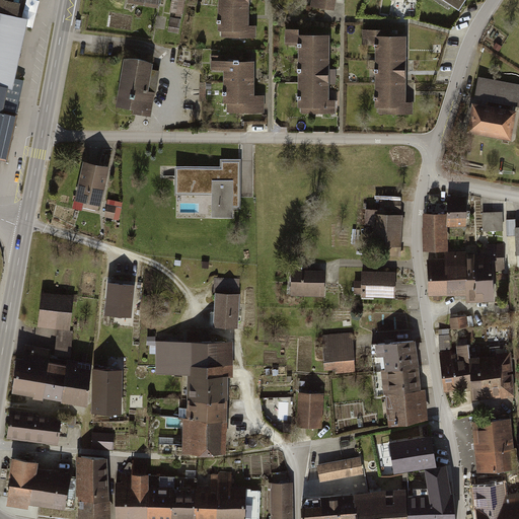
[(164,0),(131,0),(130,4),(163,10),(164,0)]
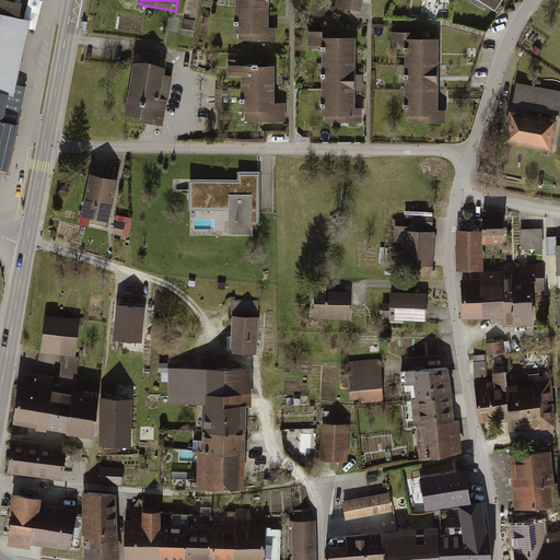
[(200,0),(185,0),(183,14),(198,16),(200,0)]
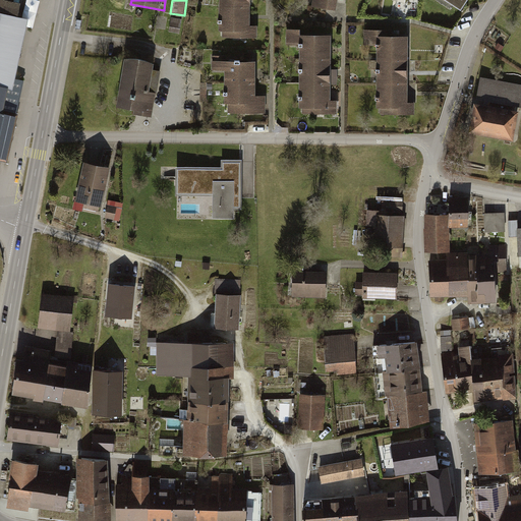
[(218,0),(218,38),(259,40),(259,26),(250,25),(250,0),(218,0)]
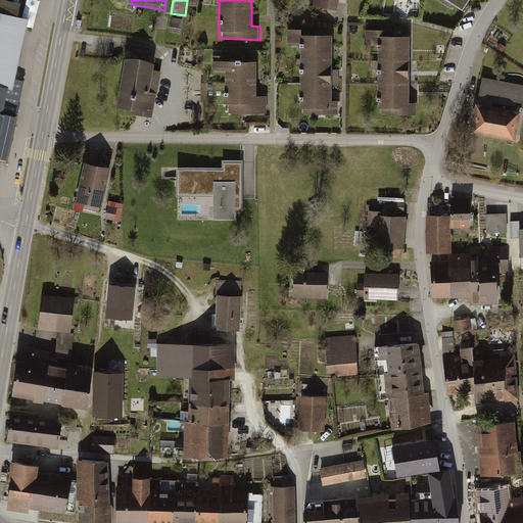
[(339,0),(314,0),(314,6),(338,9),(339,0)]
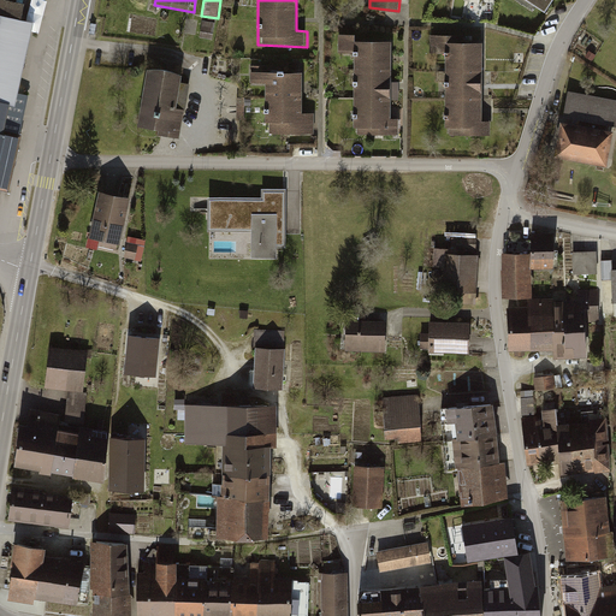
[(525,0),(545,12),(552,0),(525,0)]
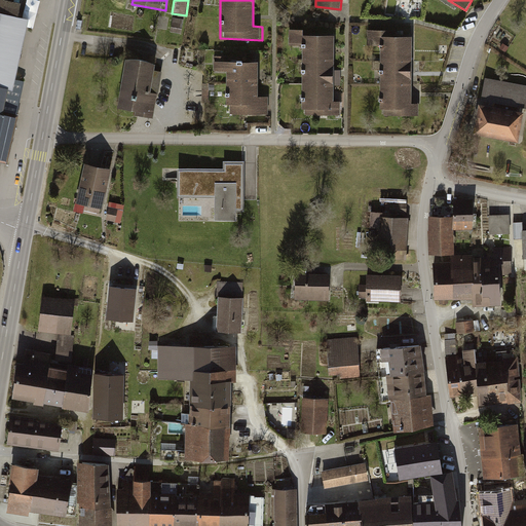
[(27,21),(0,13),(0,116),(3,117),(27,21)]
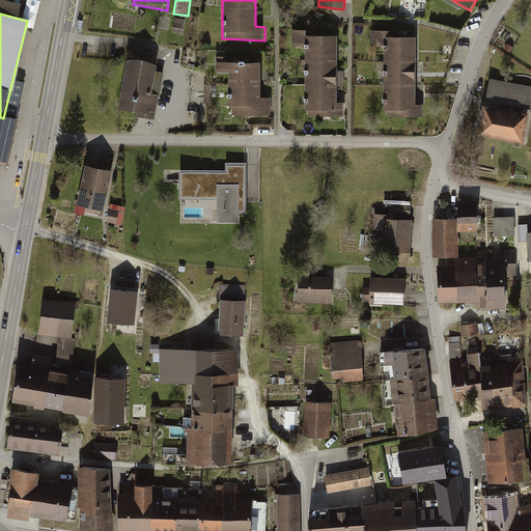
[(187,21),(172,18),(170,32),(185,34),(187,21)]
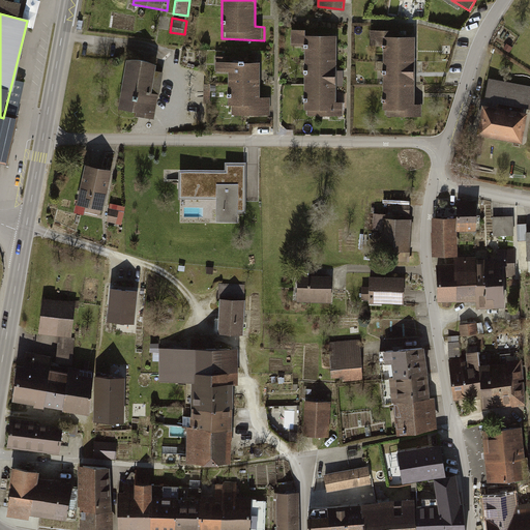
[(304,30),(291,30),(291,46),(303,46),(303,117),(343,117),(343,102),(337,102),(336,36),(304,36),(304,30)]
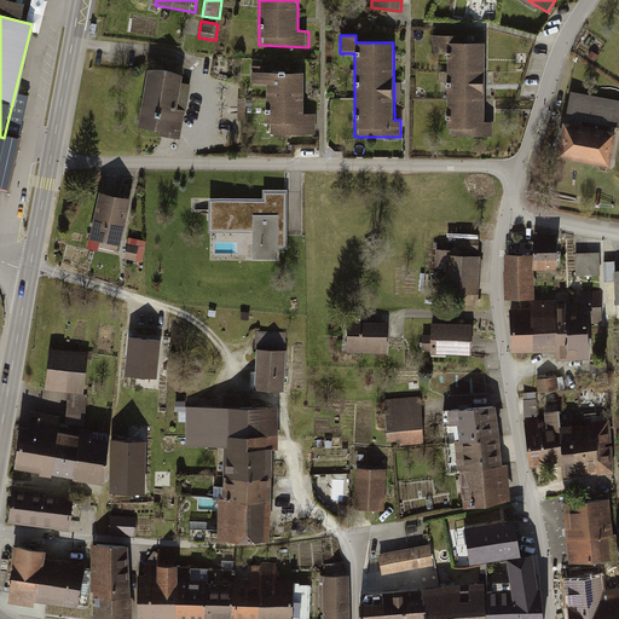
[(484,121),(484,42),(458,42),(458,36),(432,36),(432,55),(446,55),(446,139),(496,138),(496,121),(484,121)]
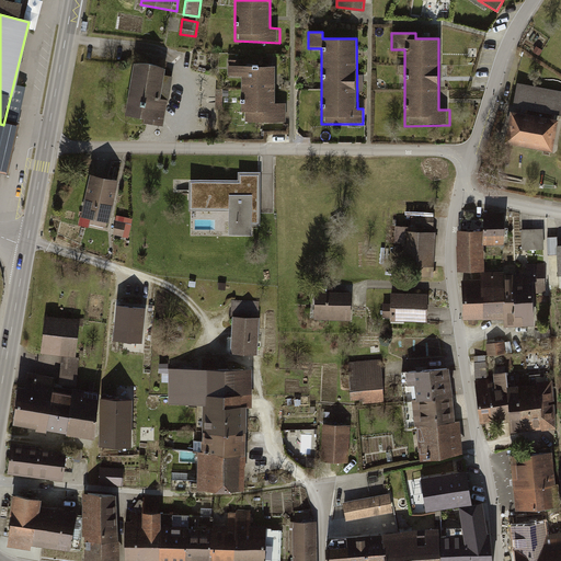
[(167,66),(135,60),(126,112),(146,115),(145,122),(164,125),(173,73),(165,72),(167,66)]
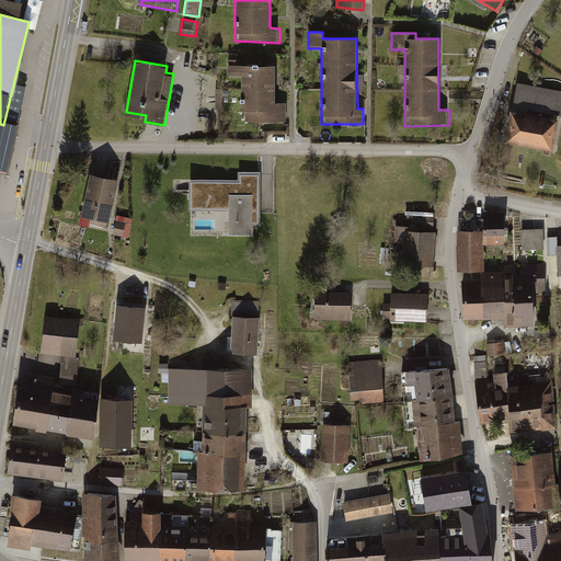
[(276,66),(229,66),(229,78),(242,79),(241,111),(245,111),(245,123),(288,123),(288,103),(275,103),(276,66)]
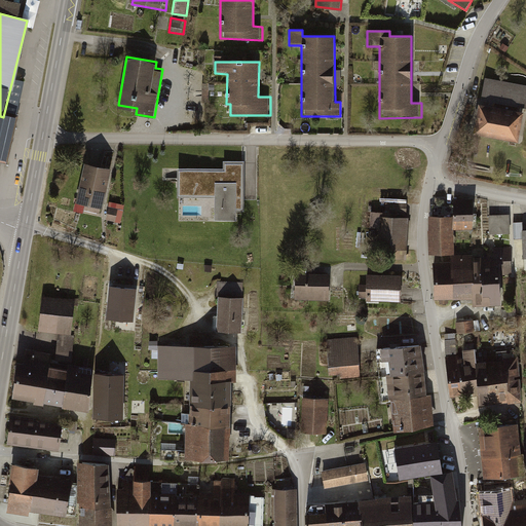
[(494,109),(481,106),(477,132),(517,139),(521,114),(519,113),(520,106),(525,107),(525,85),(486,79),(483,99),(496,102),(494,109)]
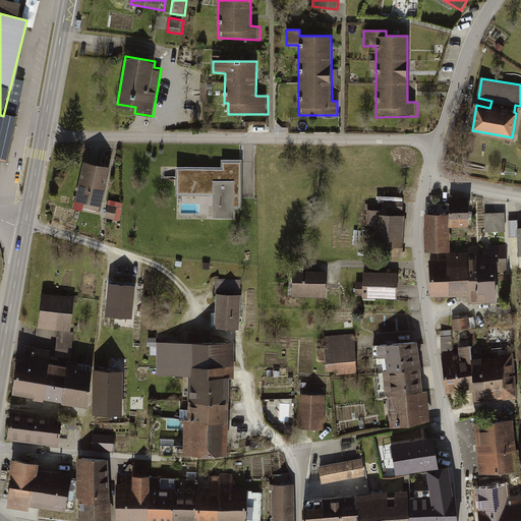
[(3,116),(0,115),(0,161),(7,163),(16,119),(3,116)]
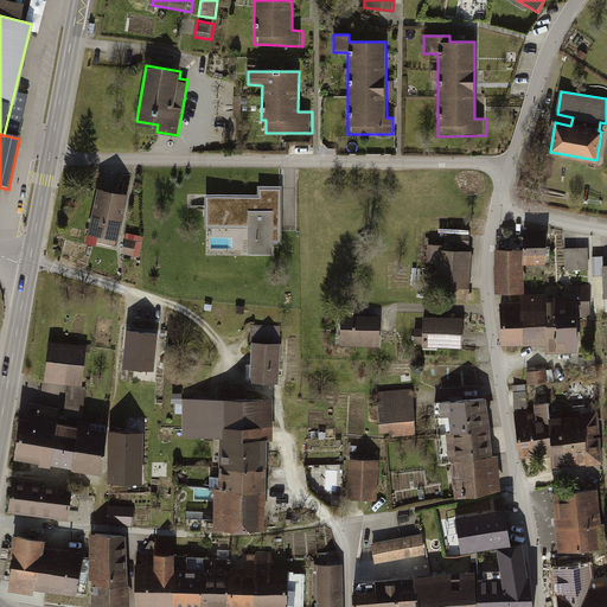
[(259,185),(259,193),(206,192),(205,225),(249,225),(249,253),(274,253),(274,227),(282,227),(282,193),(282,185),(259,185)]
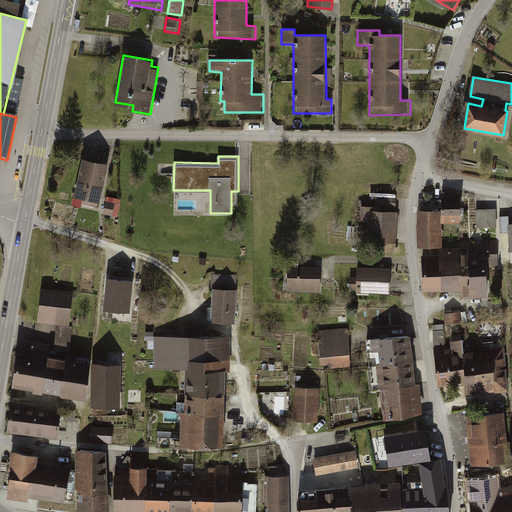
[(107,166),(82,160),(73,198),(84,201),(83,204),(97,208),(107,166)]
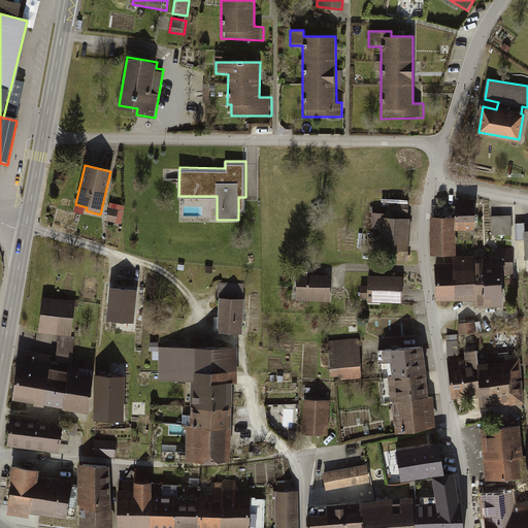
[(126,207),(110,203),(105,222),(121,226),(126,207)]
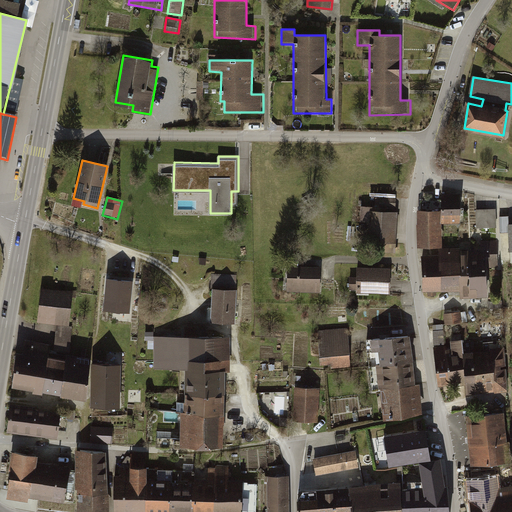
[(461,208),(442,208),(442,223),(461,223),(461,208)]
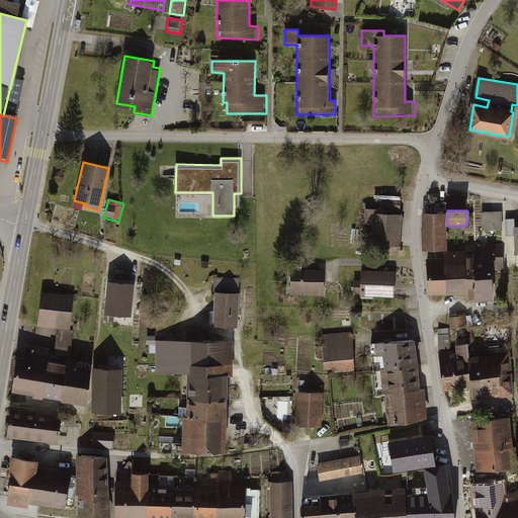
[(405,213),(376,211),(373,245),(402,247),(405,213)]
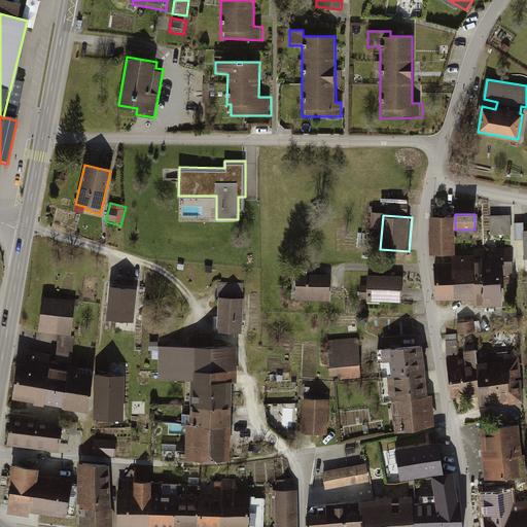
[(511,216),(488,217),(489,238),(512,237),(511,216)]
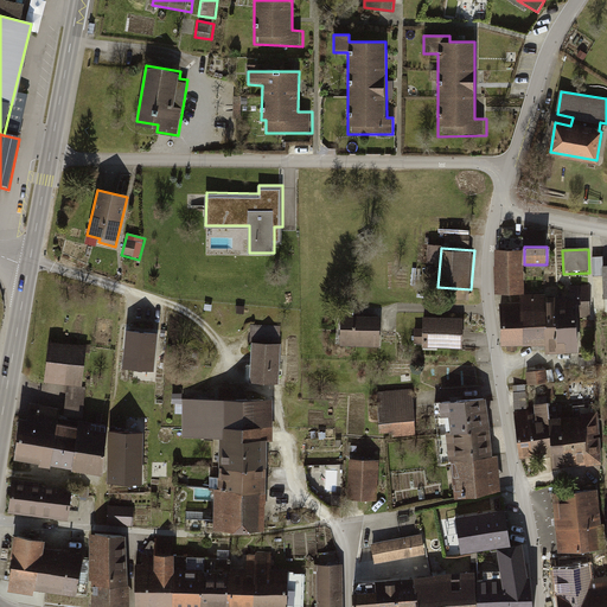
[(524,250),(494,250),(494,294),(524,294),(524,250)]
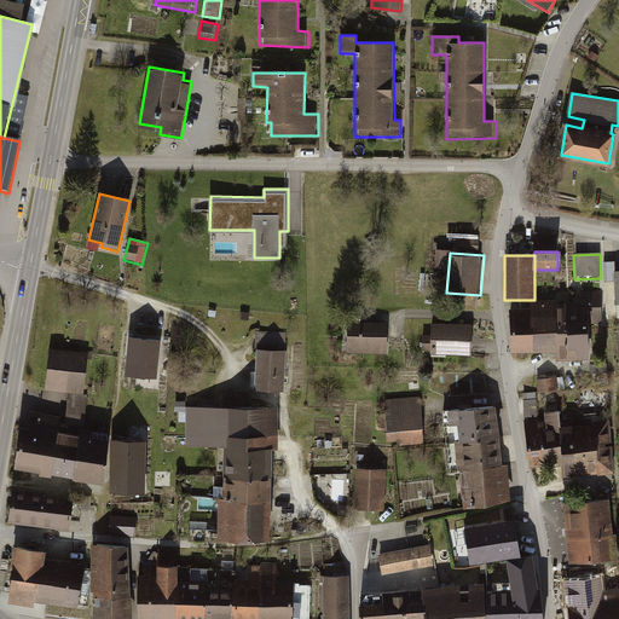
[(555,305),(556,353),(556,363),(589,362),(588,324),(603,324),(602,293),(583,294),(583,304),(555,305)]
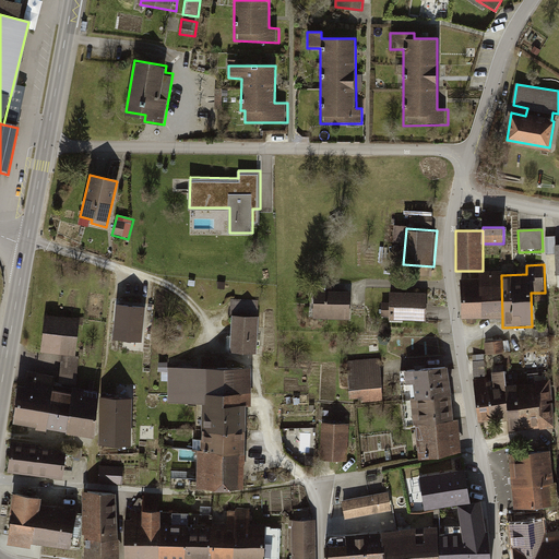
[(479,281),(460,281),(460,319),(502,319),(501,275),(502,273),(479,273),(479,281)]
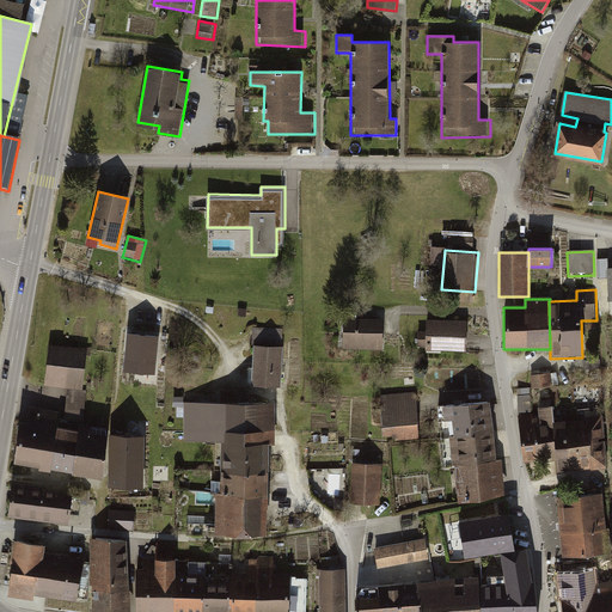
[(380,350),(383,317),(343,316),(342,348),(380,350)]
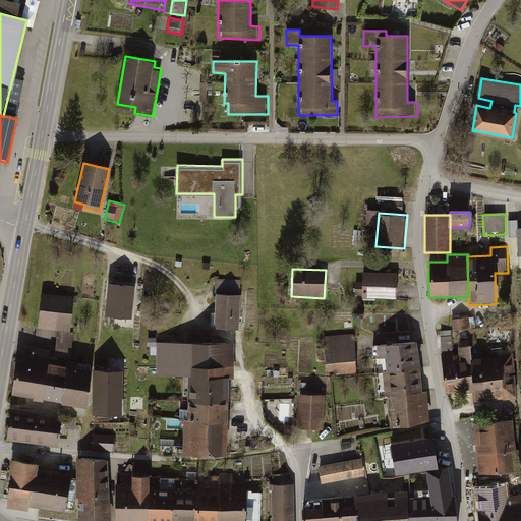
[(398,271),(364,269),(361,296),(396,299),(398,271)]
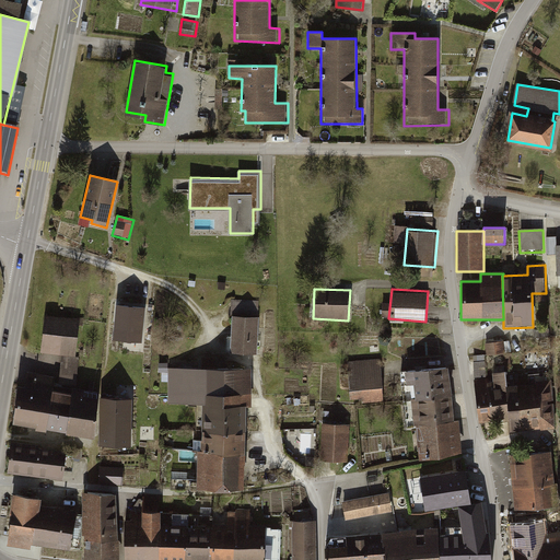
[(147,304),(117,301),(114,336),(143,339),(147,304)]
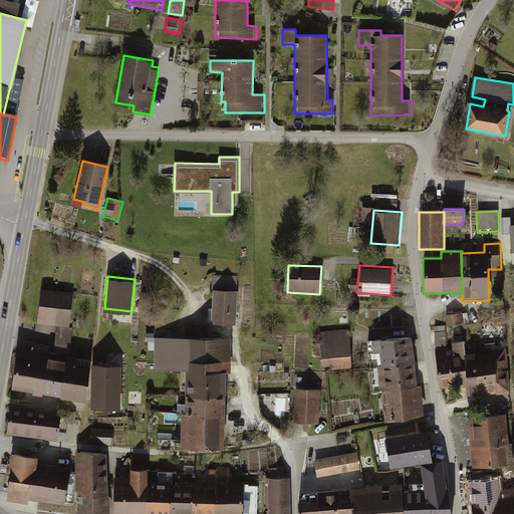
[(76,292),(43,289),(39,324),(72,328),(76,292)]
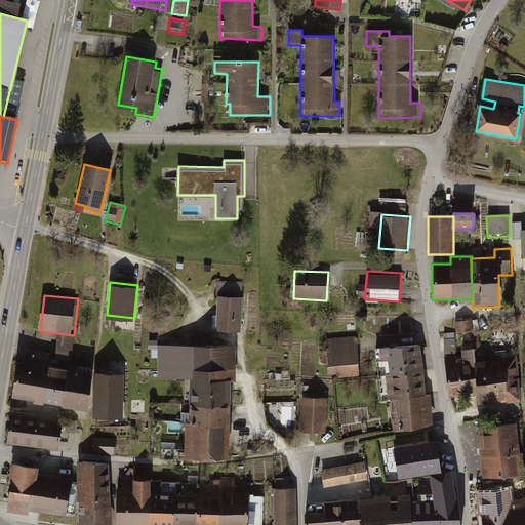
[(243,296),(218,296),(217,329),(242,330),(243,296)]
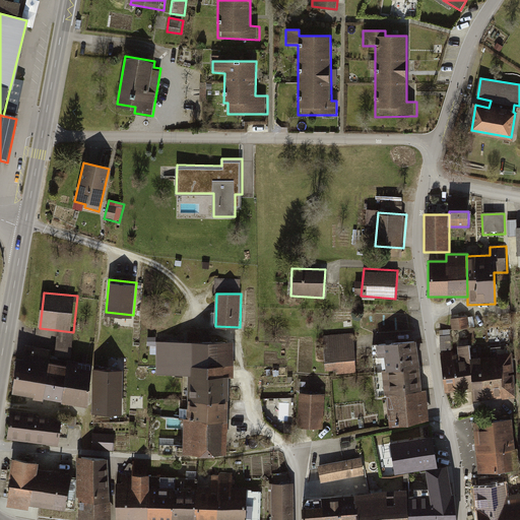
[(468,318),(451,320),(453,332),(469,330),(468,318)]
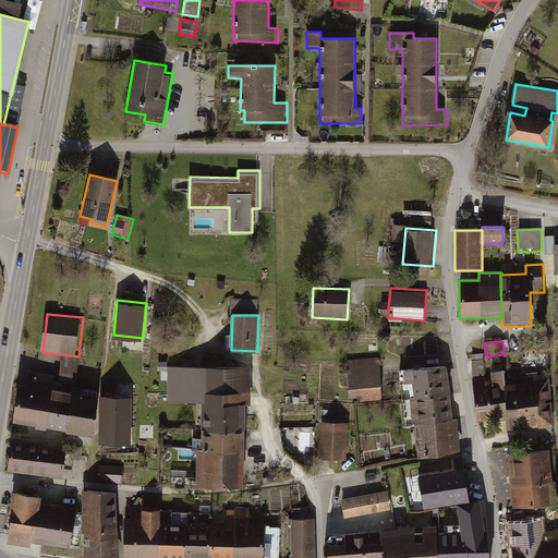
[(379,358),(346,360),(349,402),(383,400),(379,358)]
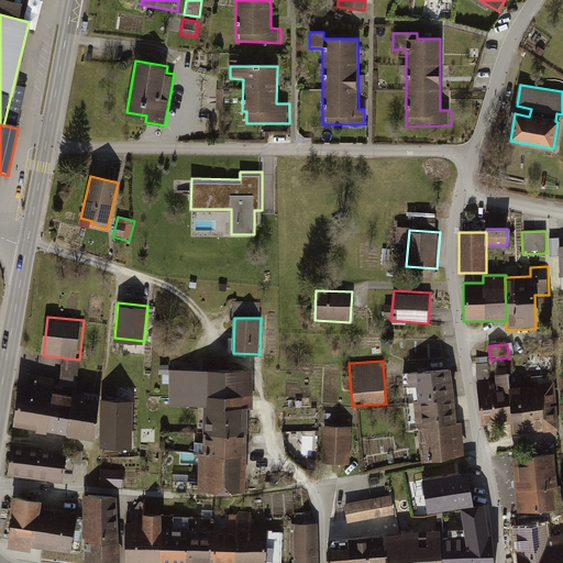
[(451,368),(407,373),(412,428),(419,427),(421,463),(464,456),(462,423),(455,423),(451,368)]
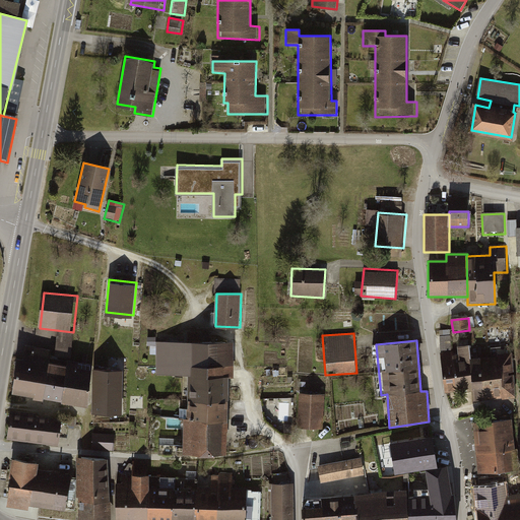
[(236,344),(152,343),(152,375),(172,375),(172,387),(179,387),(179,399),(185,399),(228,400),(229,379),(235,379),(236,344)]
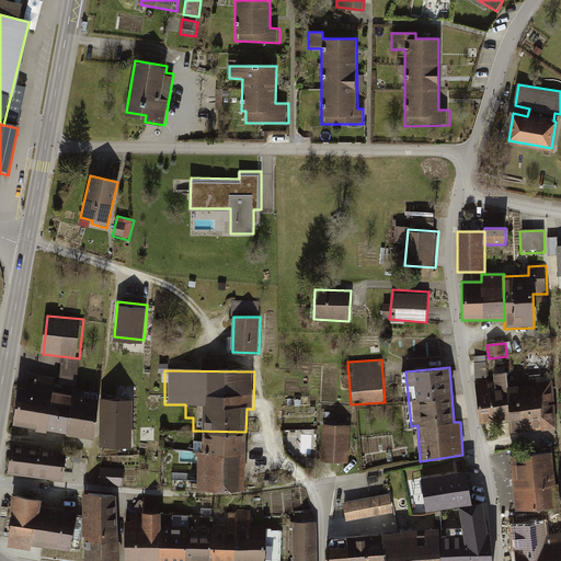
[(493,381),(477,384),(481,425),(507,422),(508,435),(557,430),(551,384),(510,388),(507,373),(493,375),(493,381)]
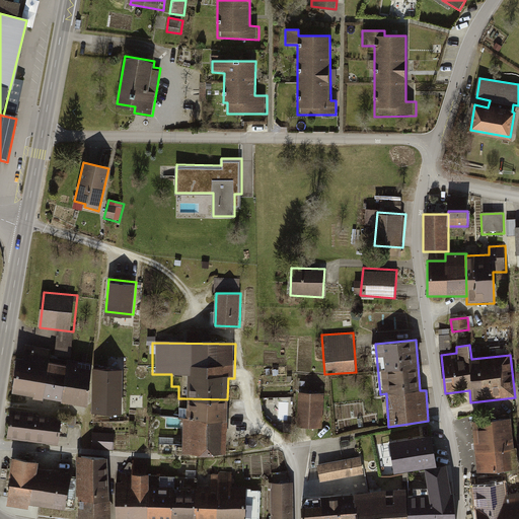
[(127,347),(95,346),(94,370),(126,371),(127,347)]
